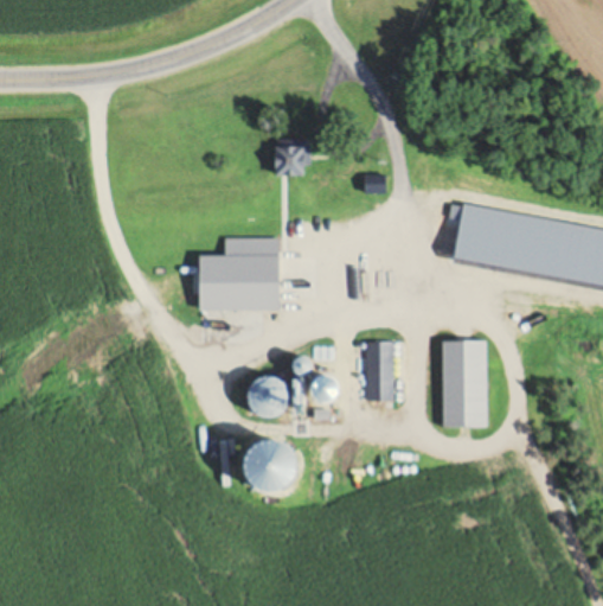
[(307,174),(307,142),(273,142),(273,174),(307,174)]
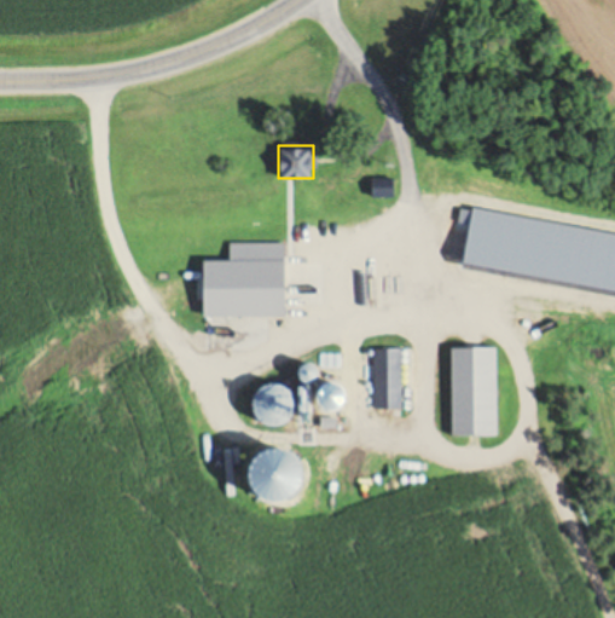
[(526,203),(451,190),(446,218),(463,220),(460,235),(477,237),(480,225),(497,227),(495,240),(518,243),(526,203)]
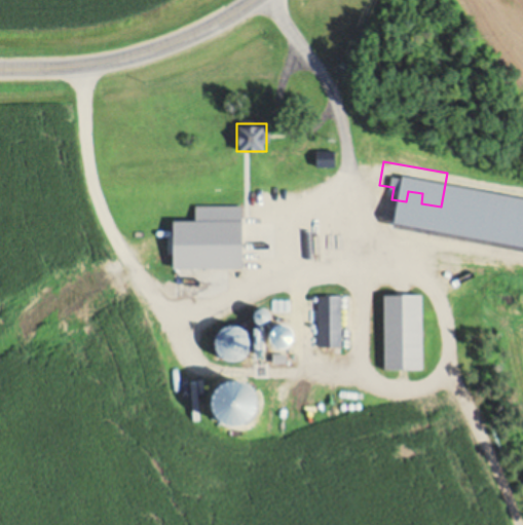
[(522,188),(474,180),(468,209),(522,218),(522,188)]
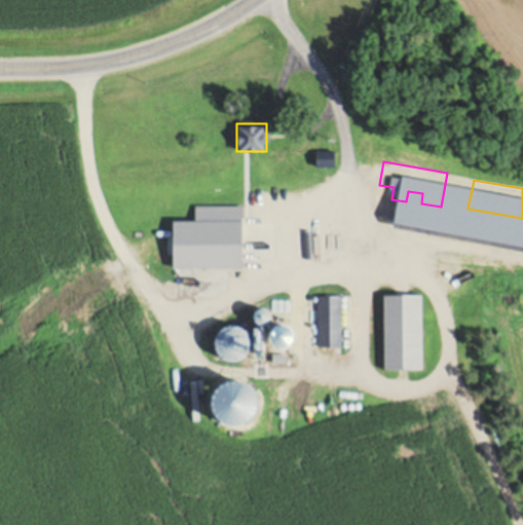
[(171,222),(170,269),(240,270),(240,208),(195,207),(195,222),(171,222)]
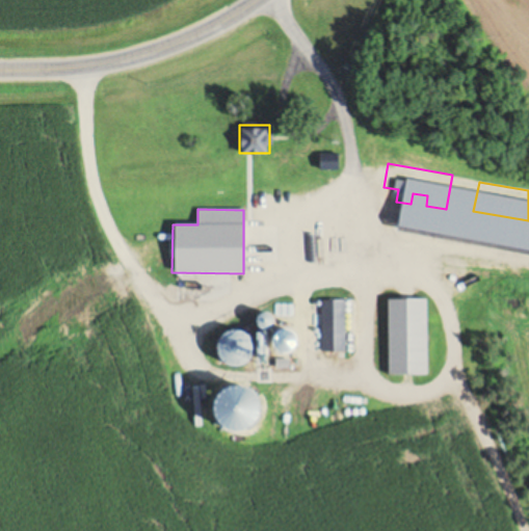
[(388,375),(428,375),(428,298),(388,298),(388,375)]
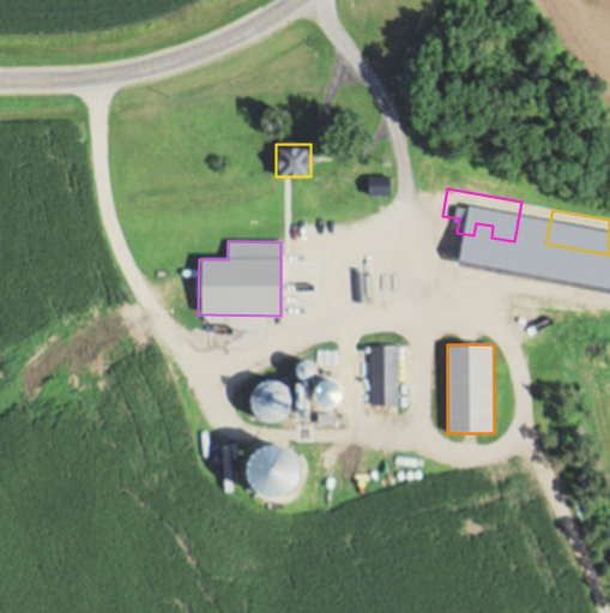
[(370,347),(370,407),(398,407),(398,347),(370,347)]
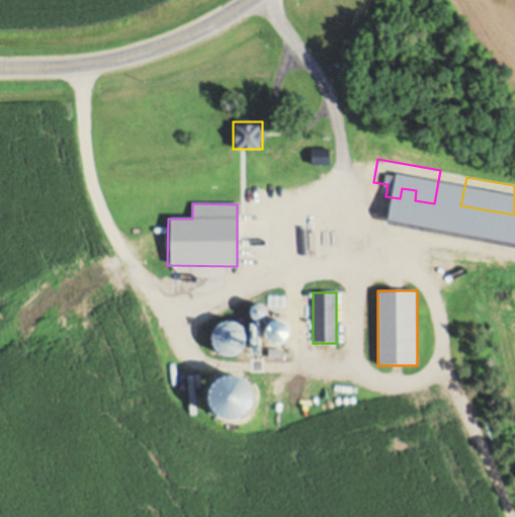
[(285,322),(264,322),(264,347),(285,347),(285,322)]
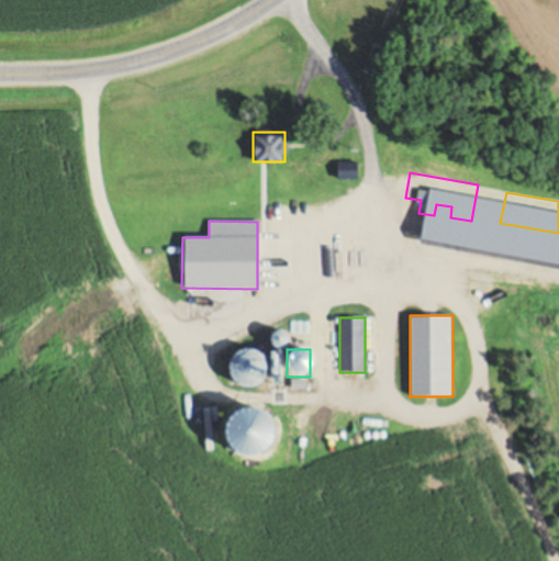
[(231,359),(241,385),(266,377),(256,350),(231,359)]
